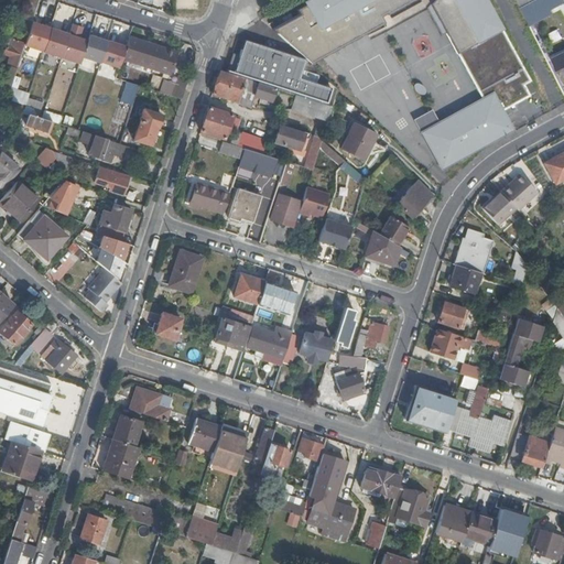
[(30,0),(20,35),(18,34),(15,40),(9,38),(4,54),(10,56),(8,65),(12,67),(15,68),(21,52),(24,43),(23,43),(25,36),(28,38),(32,22),(36,7),(39,0),(30,0)]
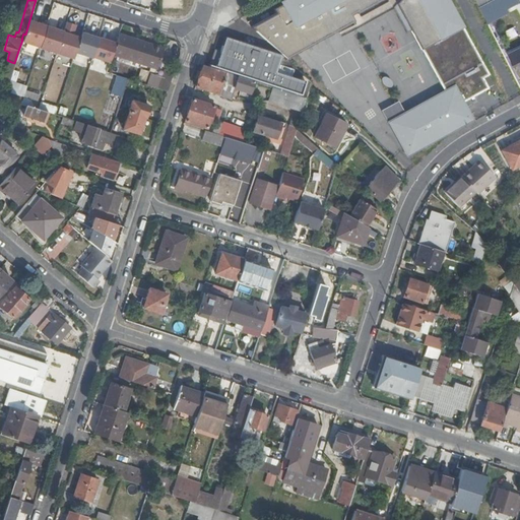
[(262,21),(251,27),(258,36),(275,51),(277,53),(325,26),(328,31),(385,0),(405,0),(398,8),(412,34),(416,31),(446,86),(454,81),(457,87),(398,120),(407,136),(406,136),(404,137),(403,139),(402,141),(402,143),(402,146),(403,148),(403,149),(406,151),(407,152),(409,153),(412,153),(415,152),(472,121),(463,104),(489,89),(482,79),(489,76),(446,0),(310,0),(289,11),(285,3),(273,9),(275,14),(269,17),(262,21)]
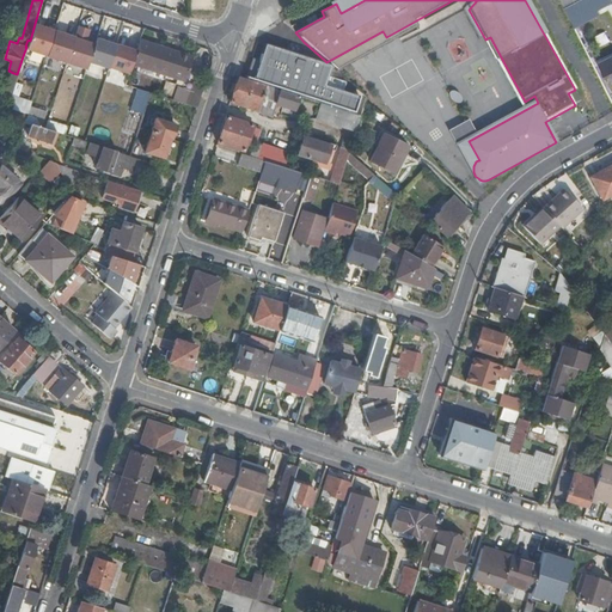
[(423,35),(469,10),(477,0),(453,0),(386,37),(383,31),(326,62),(338,72),(420,28),(423,35)]
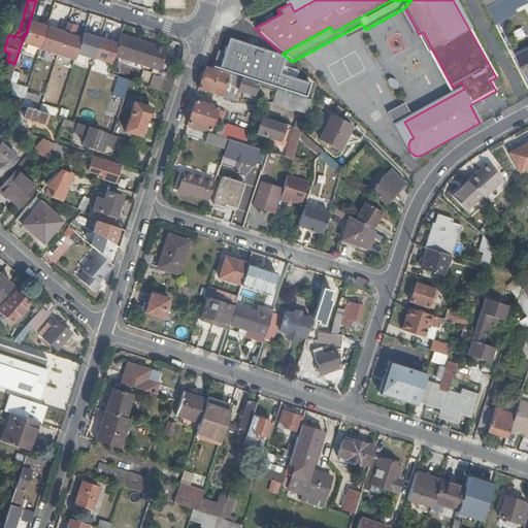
[(288,0),(290,3),(294,11),(315,0),(288,0)]
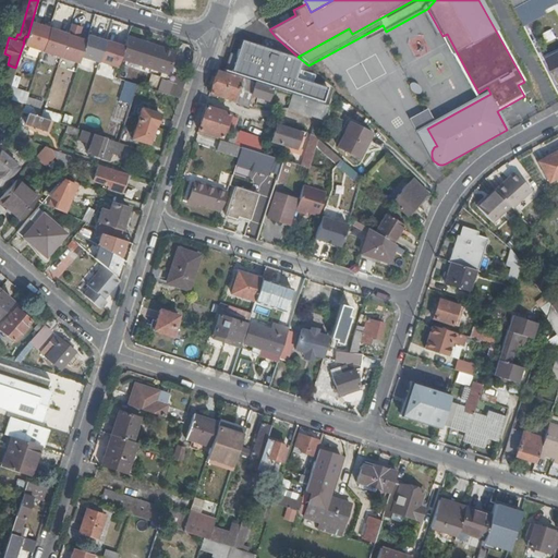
[(517,10),(520,17),(538,7),(543,4),(546,10),(557,3),(557,0),(532,0),(522,7),(517,10)]
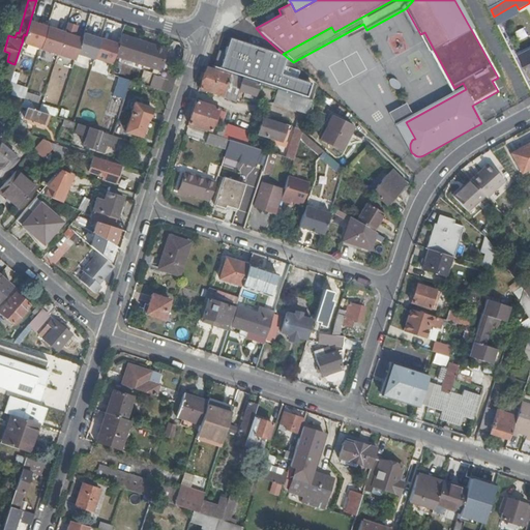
[(516,4),(511,6),(516,15),(520,11),(519,9),(516,4)]
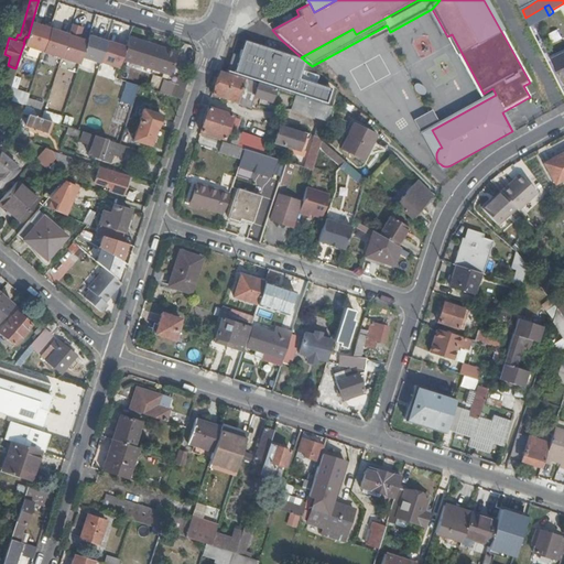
[(28,38),(24,46),(43,53),(51,29),(32,22),(28,38)]
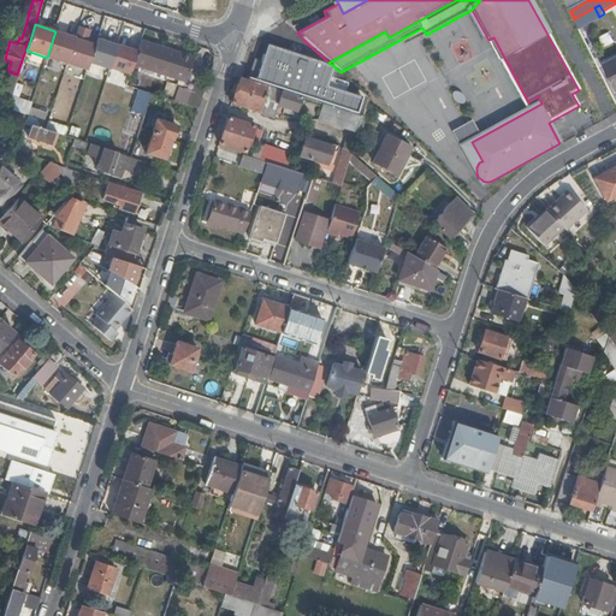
[(75,39),(66,64),(87,71),(89,64),(95,46),(86,42),(90,30),(80,27),(75,39)]
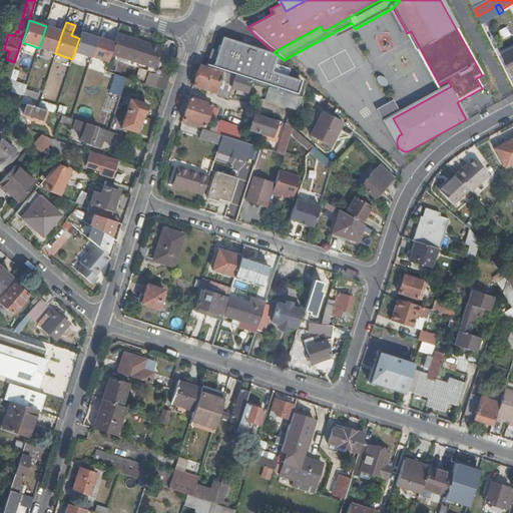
[(62,32),(46,26),(39,48),(55,53),(62,32)]
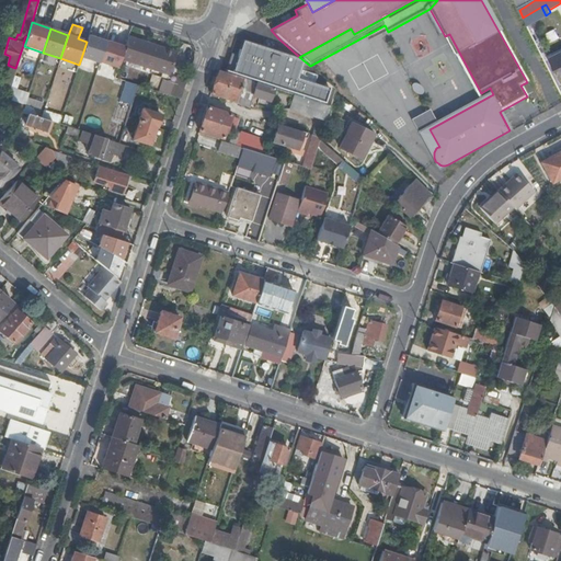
[(87,42),(81,58),(100,64),(100,63),(106,42),(89,35),(87,42)]
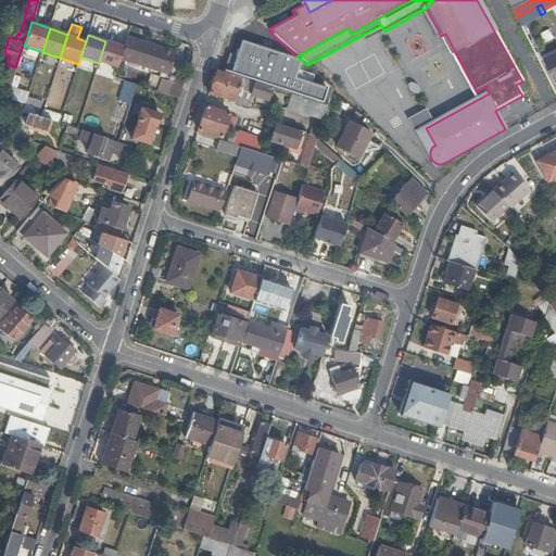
[(173,51),(127,37),(127,39),(172,53),(173,51)]
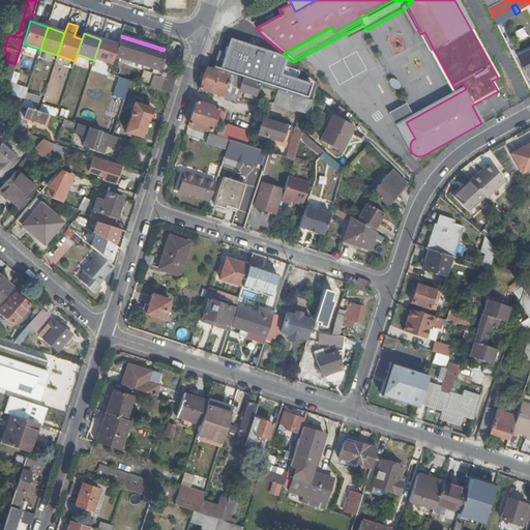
[(273,59),(281,52),(263,36),(257,43),(273,59)]
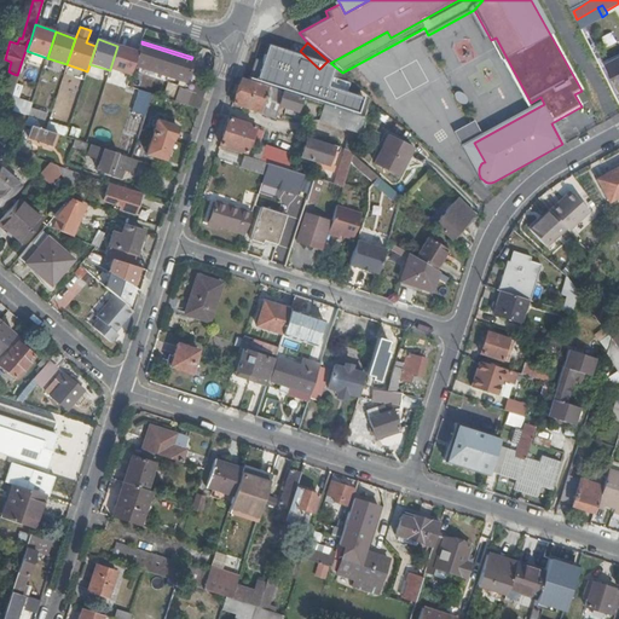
[(191,59),(142,44),(138,52),(134,63),(185,80),(191,59)]
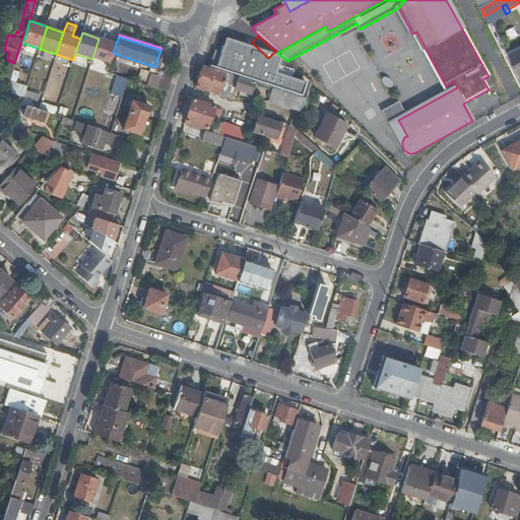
[(116,44),(99,38),(99,39),(92,58),(110,63),(112,56),(113,53),(116,44)]
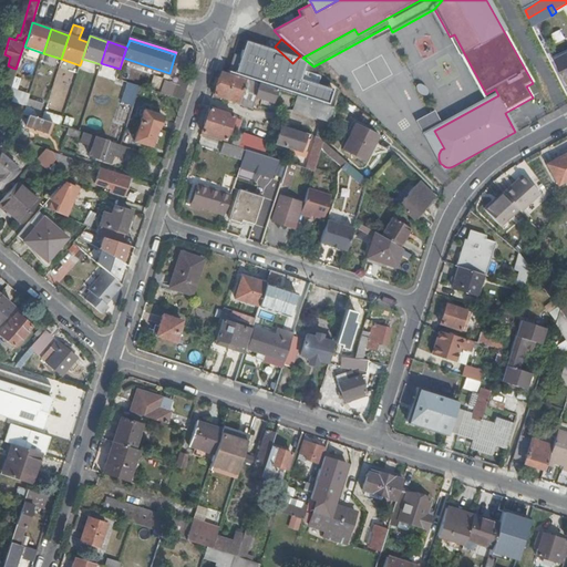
[(226,69),(246,75),(248,76),(249,72),(251,65),(257,68),(261,52),(241,45),(237,59),(229,58),(226,69)]
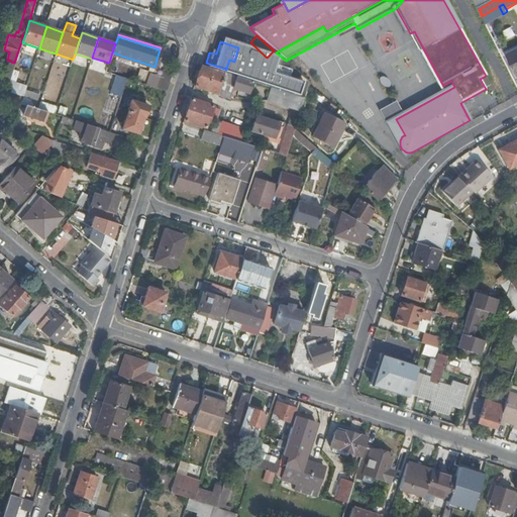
[(154,67),(112,53),(111,56),(153,69),(154,67)]
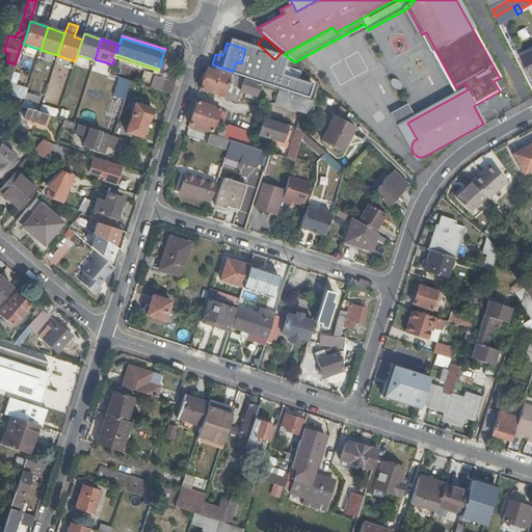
[(15,64),(11,63),(5,81),(10,83),(17,64),(15,64)]
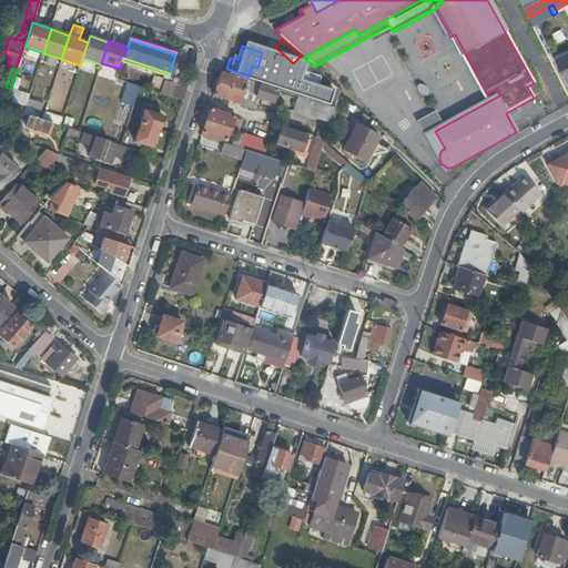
[(240,78),(221,72),(213,95),(252,109),(256,98),(273,103),(276,92),(277,90),(275,89),(247,80),(245,79),(240,78)]
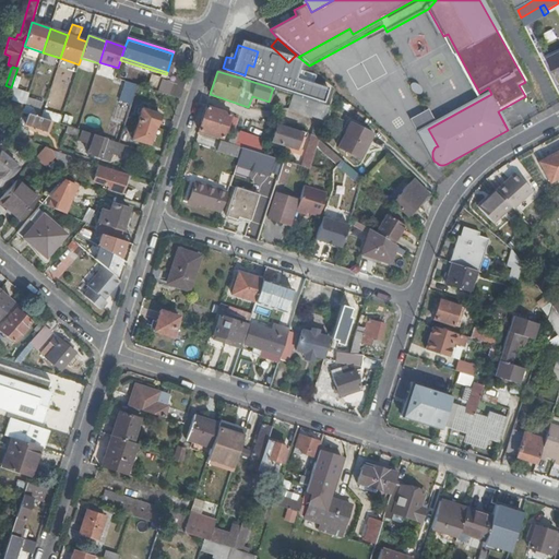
[(271,87),(273,88),(275,82),(275,81),(254,74),(252,78),(245,75),(244,79),(271,87)]
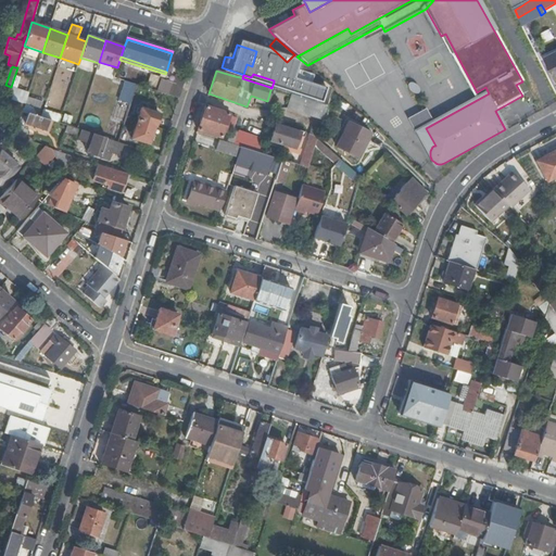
[(179,97),(186,78),(178,76),(171,97),(179,99),(179,97)]
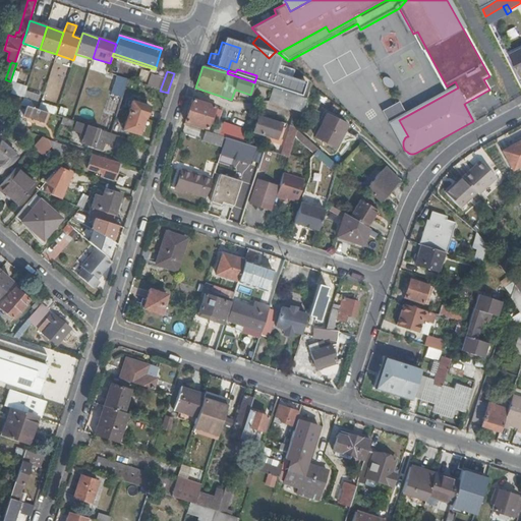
[(116,75),(110,94),(122,97),(127,78),(116,75)]
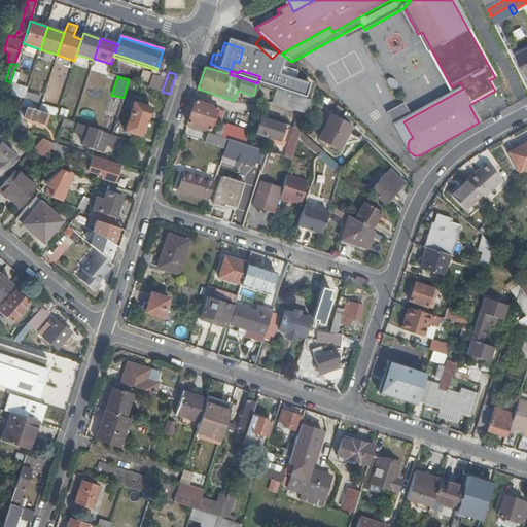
[(310,100),(314,89),(316,84),(308,77),(302,94),(301,97),(310,100)]
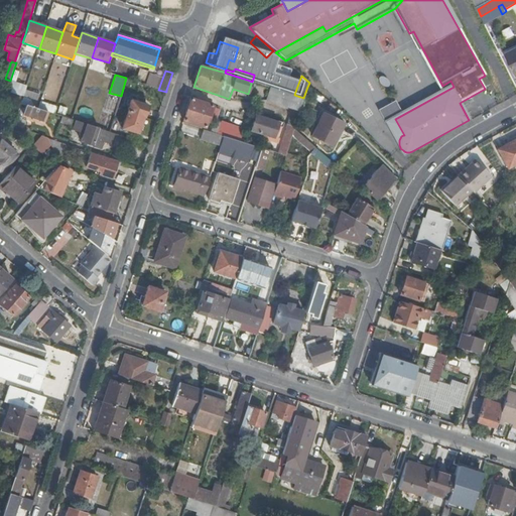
[(254,82),(269,87),(289,94),(290,91),(291,89),(284,87),(284,85),(257,77),(254,82)]
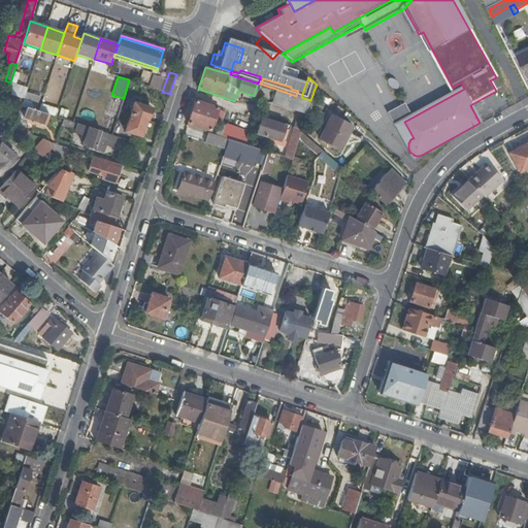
[(461,83),(453,88),(456,93),(464,89),(461,83)]
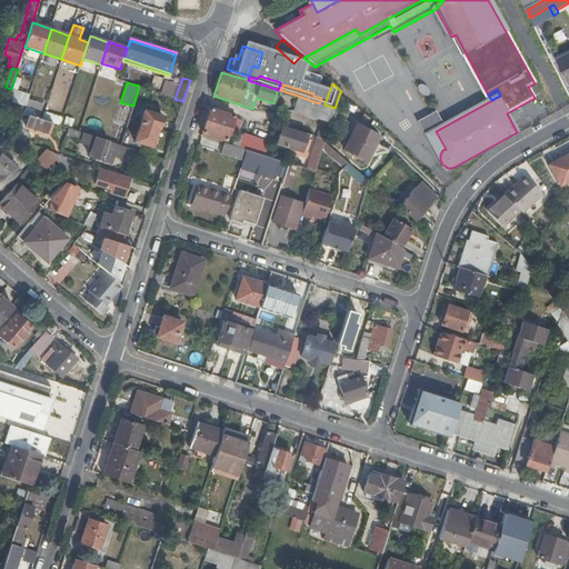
[(332,115),(335,108),(325,105),(319,103),(297,96),(293,109),(330,121),(332,115)]
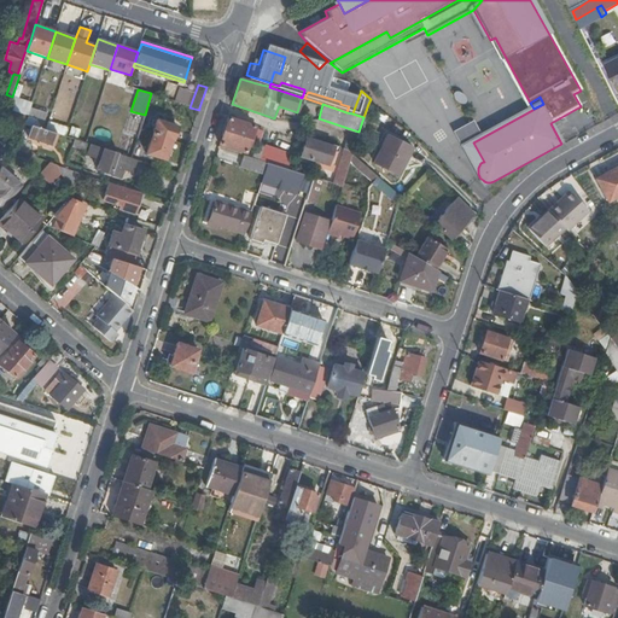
[(28,116),(21,114),(17,126),(24,128),(24,127),(25,124),(28,116)]
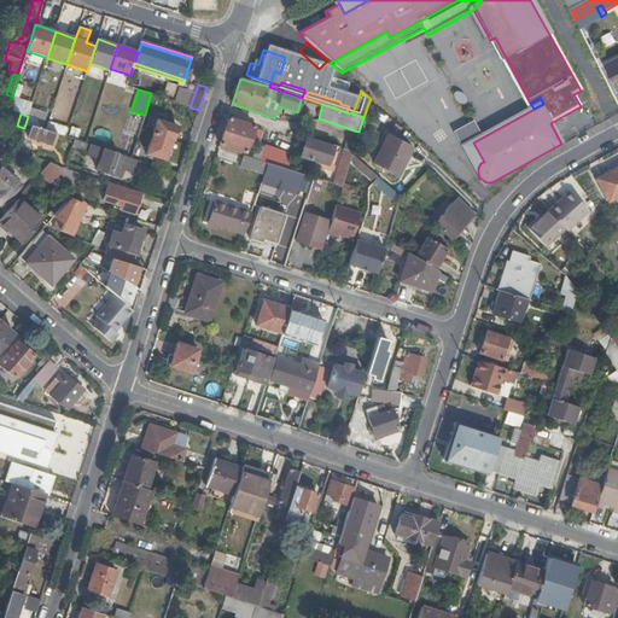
[(36,118),(28,116),(25,124),(28,126),(31,127),(29,132),(27,130),(24,136),(53,146),(57,134),(41,129),(36,118)]
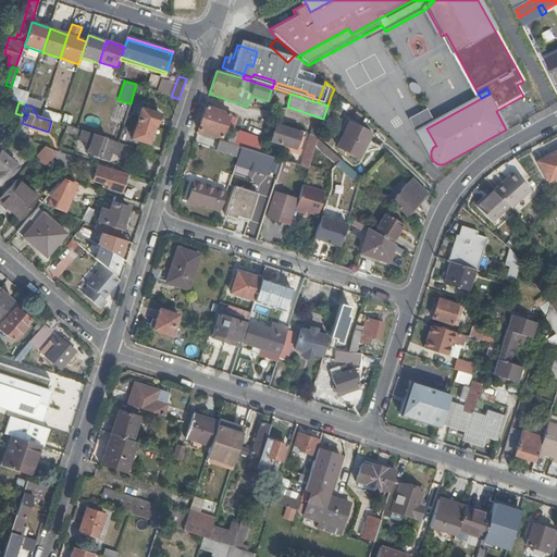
[(205,108),(197,131),(220,138),(221,134),(224,135),(226,127),(232,130),(235,119),(231,118),(231,115),(212,110),(205,108)]
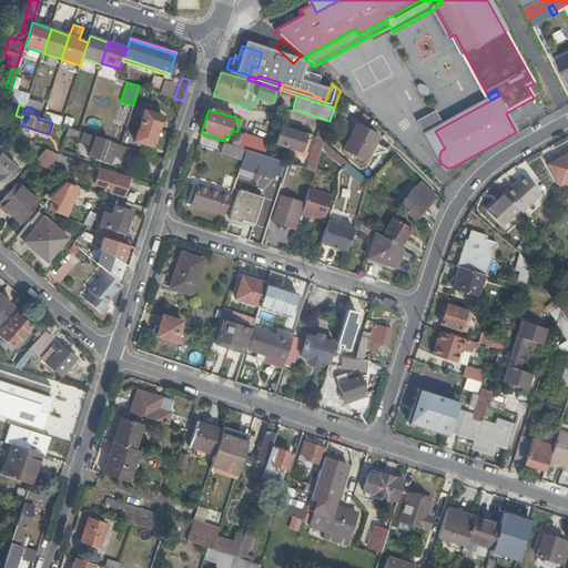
[(162,117),(144,111),(134,142),(151,148),(158,129),(159,129),(162,117)]
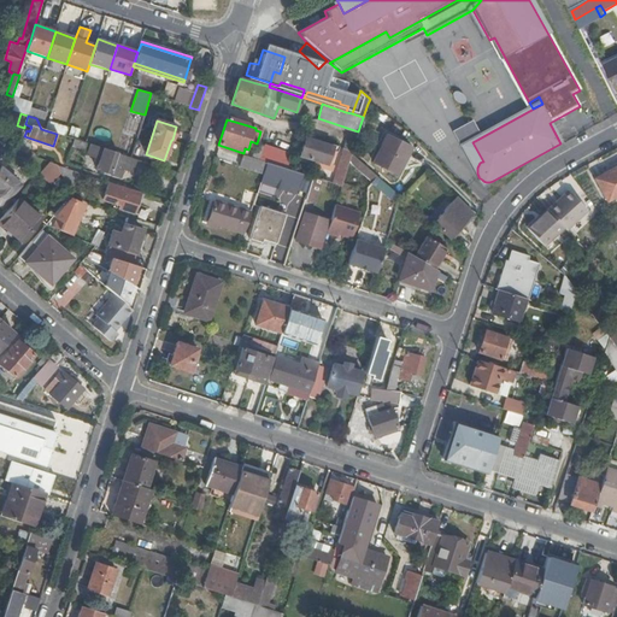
[(401,163),(405,165),(415,150),(389,135),(374,162),(395,174),(401,163)]
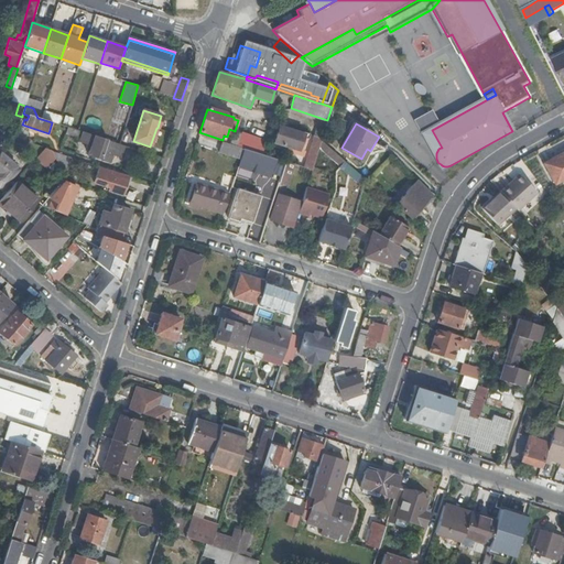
[(306,169),(312,170),(318,148),(321,141),(322,139),(315,137),(281,126),(279,126),(273,143),(299,151),(302,139),(314,142),(306,169)]
